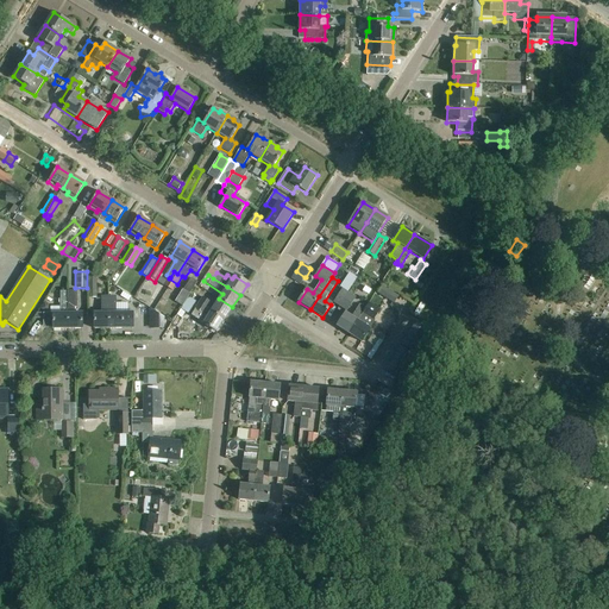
[(173,292),(177,284),(169,278),(164,287),(173,292)]
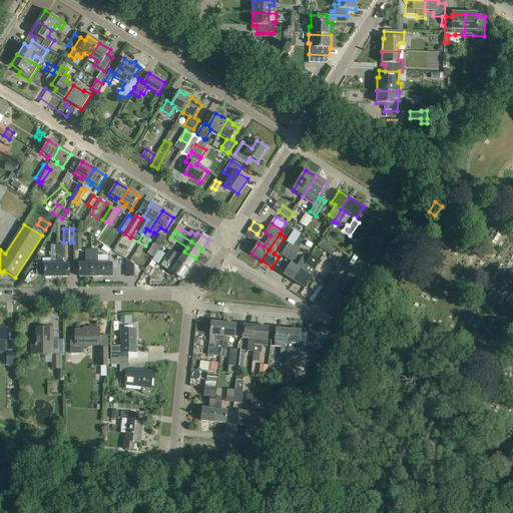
[(158,250),(166,238),(161,234),(153,247),(158,250)]
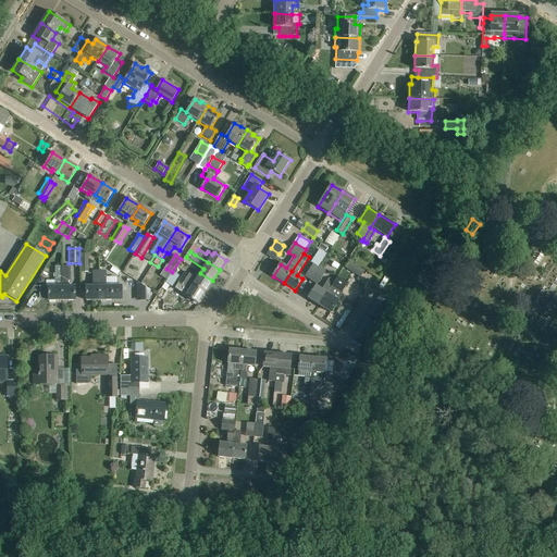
[(326,258),(323,267),(341,273),(344,264),(326,258)]
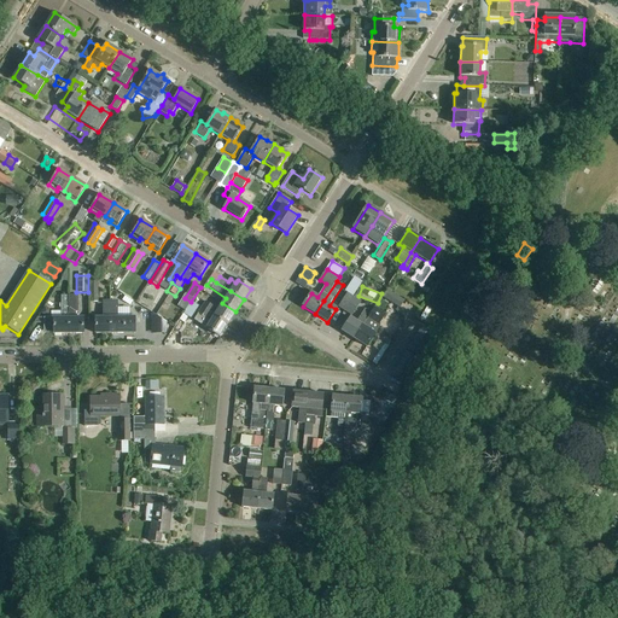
[(401,309),(406,301),(388,291),(383,298),(401,309)]
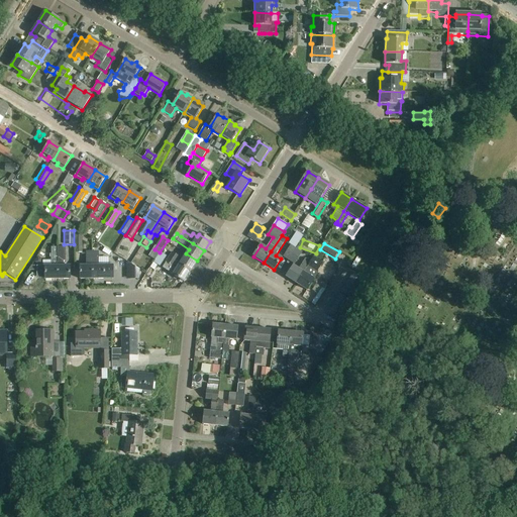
[(284,256),(289,261),(296,248),(291,245),(284,256)]
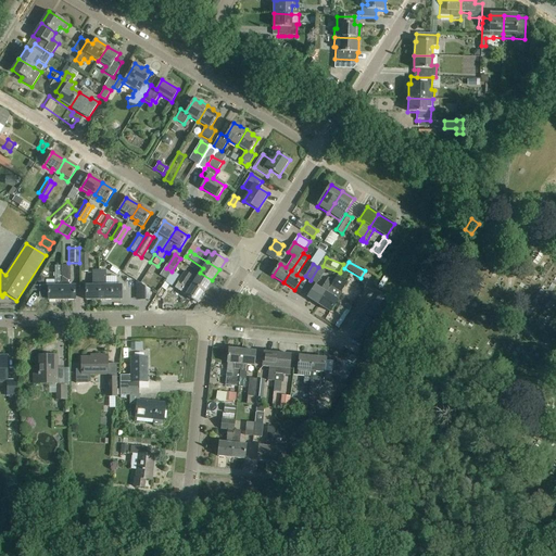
[(62,301),(61,266),(55,266),(55,280),(46,280),(46,286),(39,286),(39,292),(39,300),(48,300),(48,301),(62,301)]
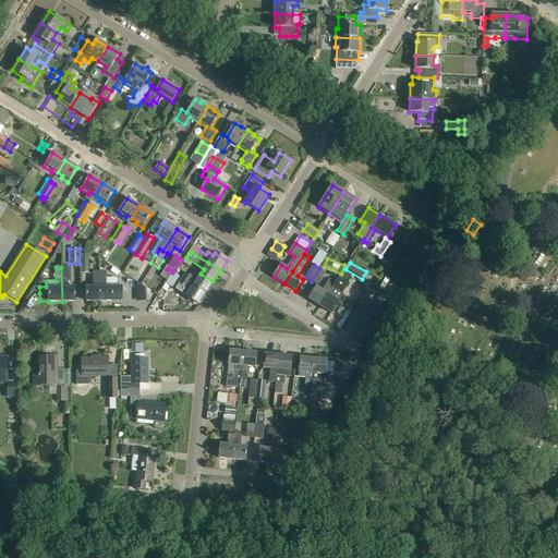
[(61,267),(62,302),(75,302),(75,287),(70,287),(70,267),(61,267)]
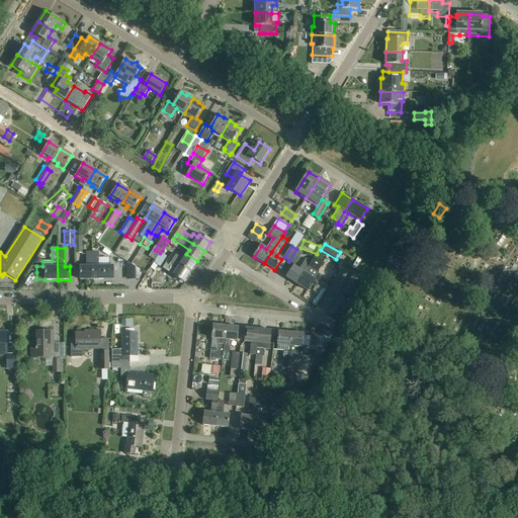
[(296,249),(289,261),(296,265),(304,253),(296,249)]
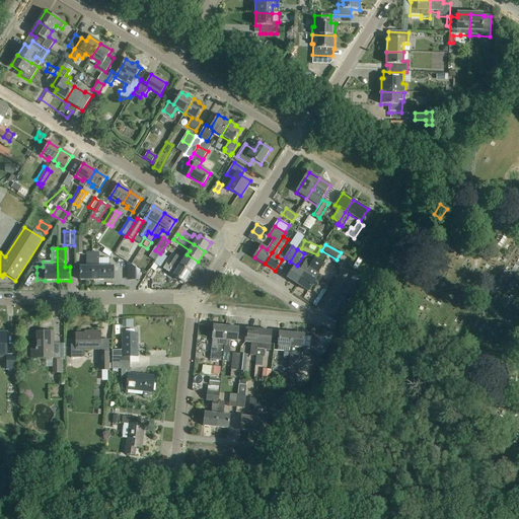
[(80,281),(92,281),(92,253),(85,253),(85,267),(80,267),(80,281)]
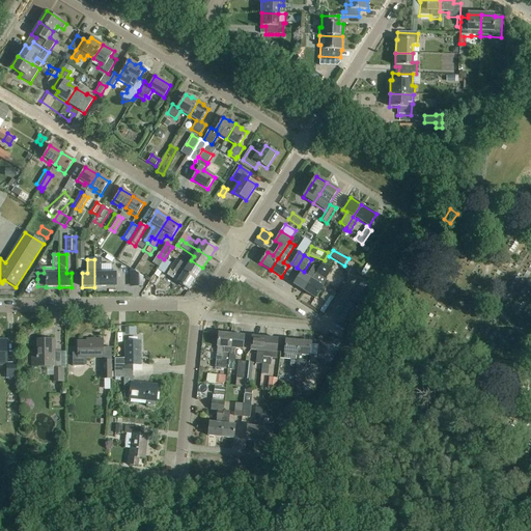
[(94,259),(94,287),(116,287),(116,273),(100,273),(101,259),(94,259)]
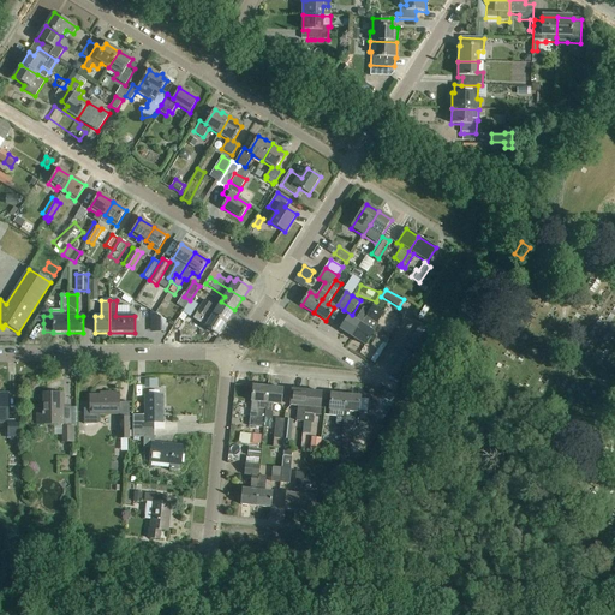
[(206,300),(201,306),(209,312),(213,305),(206,300)]
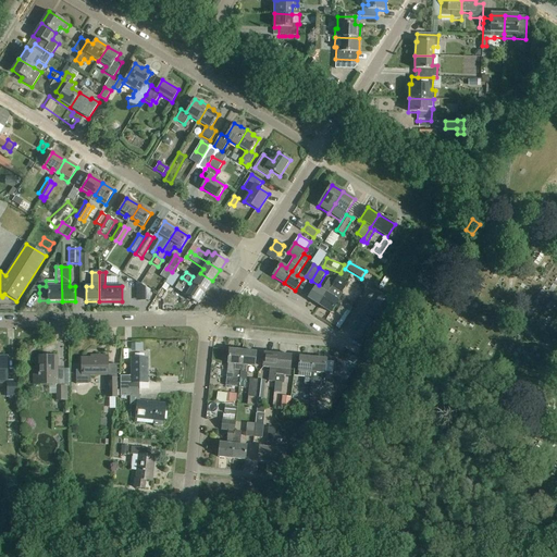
[(166,282),(165,284),(170,287),(171,288),(177,277),(172,273),(166,282)]
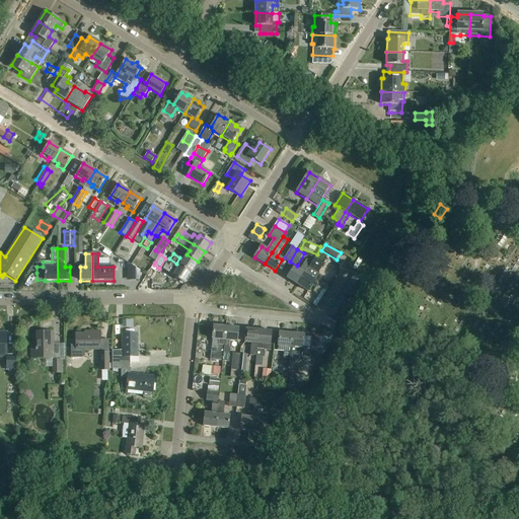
[(192,273),(198,262),(187,254),(180,266),(192,273)]
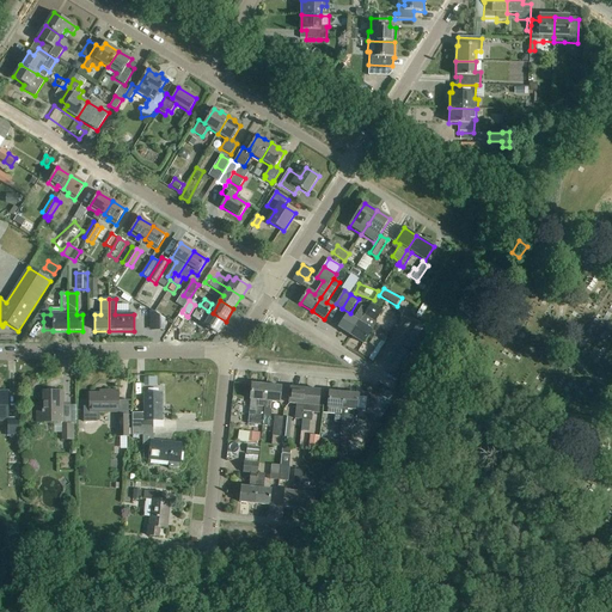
[(226,322),(213,313),(208,311),(200,305),(196,311),(202,314),(208,319),(204,326),(218,335),(226,322)]
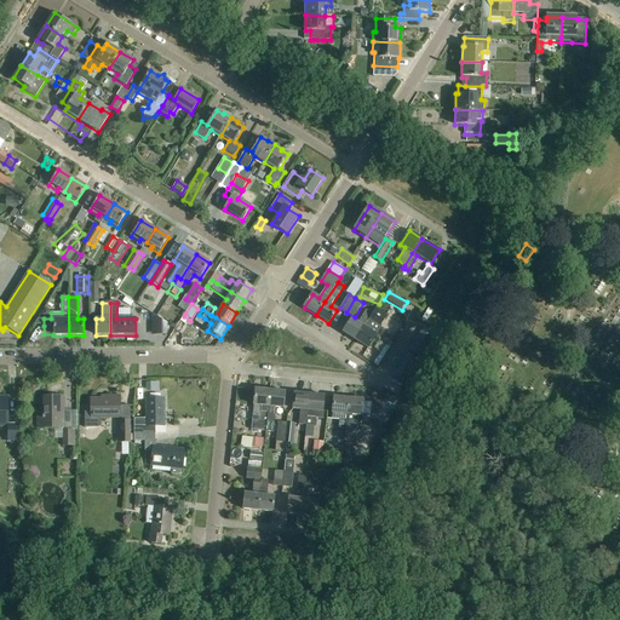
[(372,315),(355,342),(368,350),(377,336),(389,317),(375,309),(372,315)]
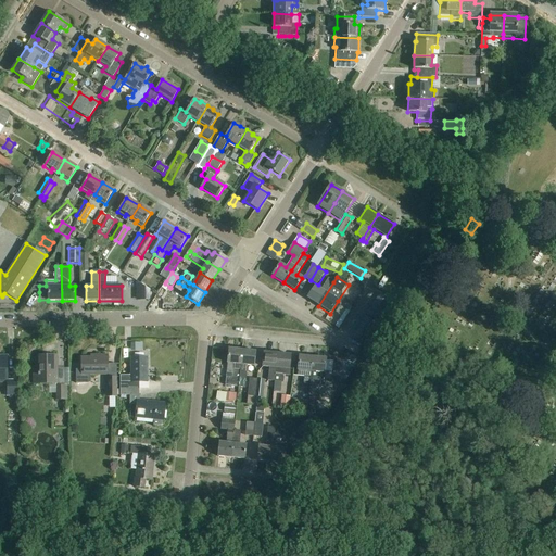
[(318,306),(333,282),(328,279),(321,290),(315,287),(307,299),(318,306)]
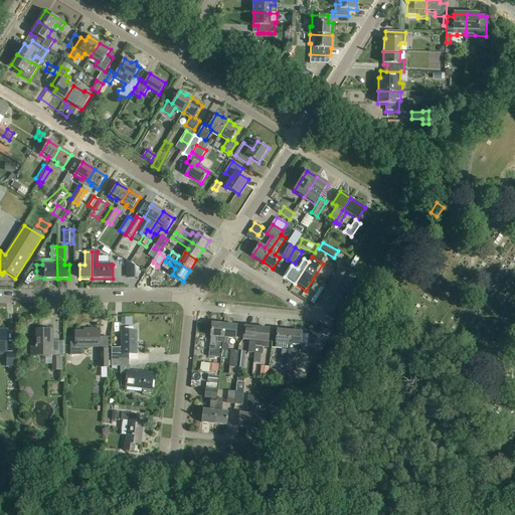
[(138,278),(138,269),(134,266),(128,266),(128,278),(138,278)]
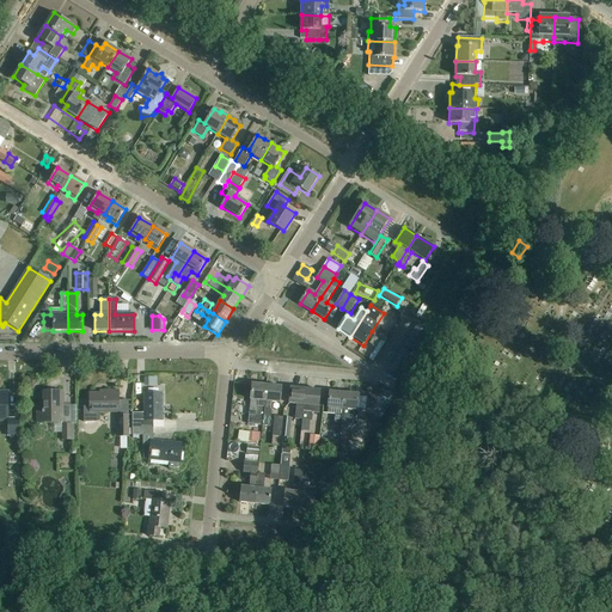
[(414,329),(424,336),(428,330),(418,324),(414,329)]
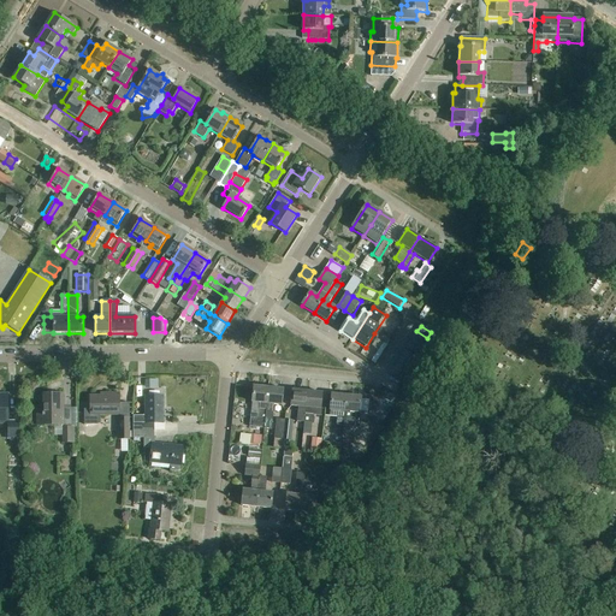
[(424,344),(427,338),(416,331),(413,337),(424,344)]
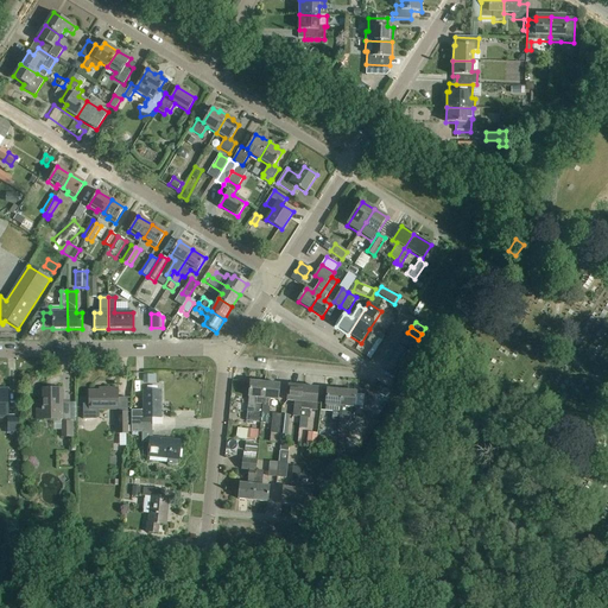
[(404,339),(415,346),(418,340),(407,333),(404,339)]
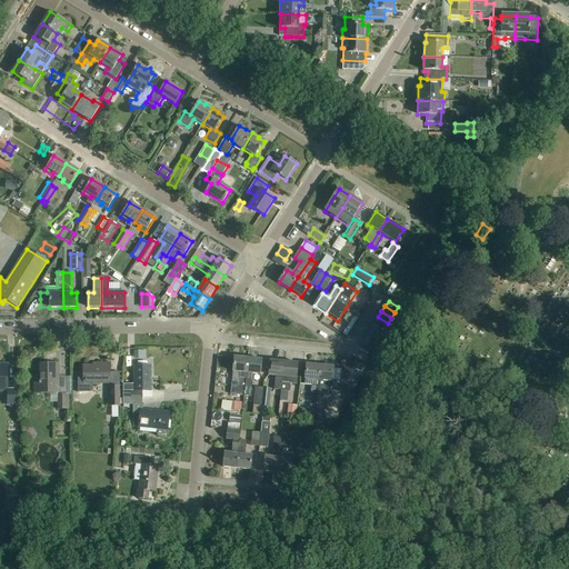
[(353,317),(342,335),(346,337),(358,319),(353,317)]
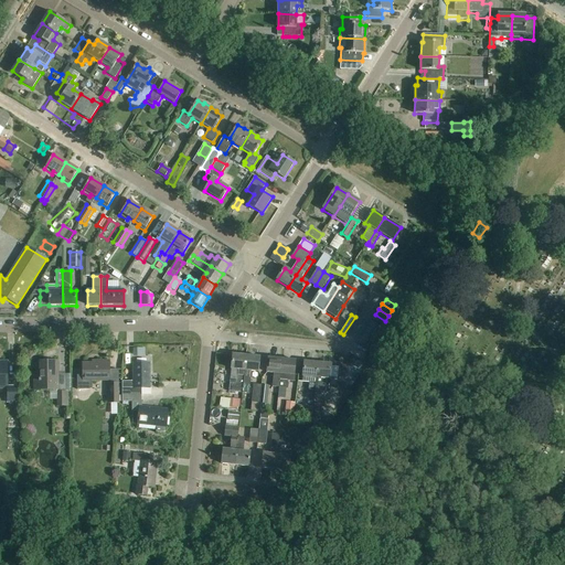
[(381,327),(385,321),(375,315),(372,320),(381,327)]
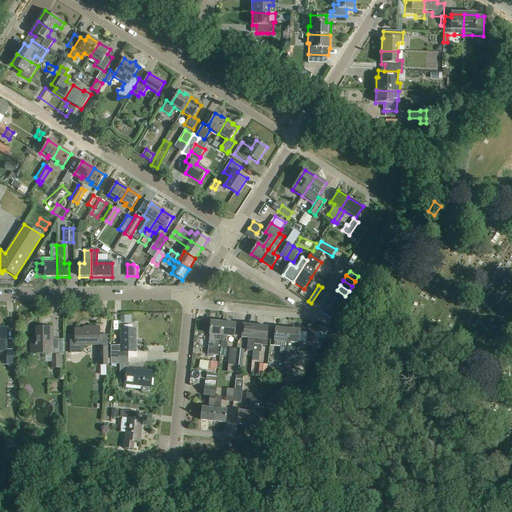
[(333,297),(341,302),(344,298),(336,292),(333,297)]
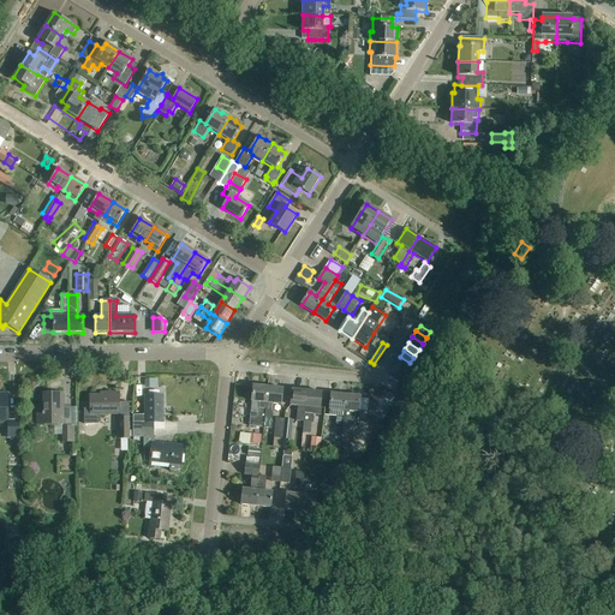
[(406,369),(410,363),(400,357),(396,362),(406,369)]
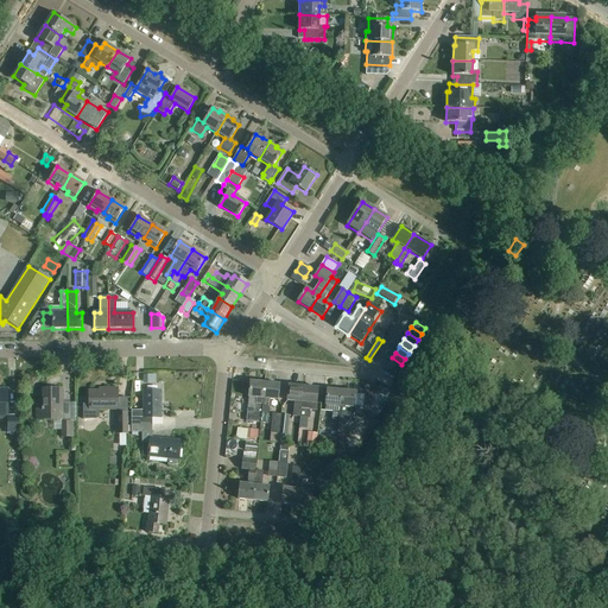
[(388,363),(398,371),(401,365),(392,358),(388,363)]
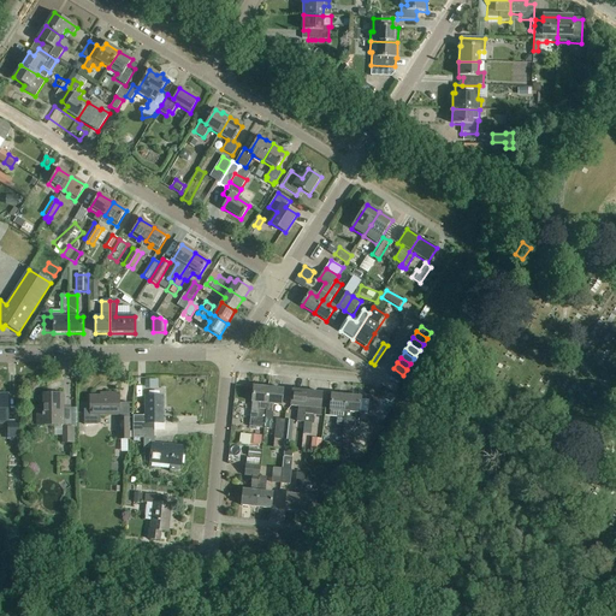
[(400,380),(403,375),(394,368),(390,374),(400,380)]
